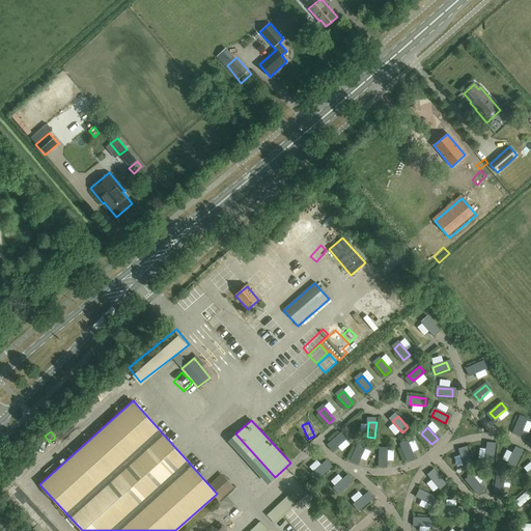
[(329,443),(334,449),(344,439),(339,434),(329,443)]
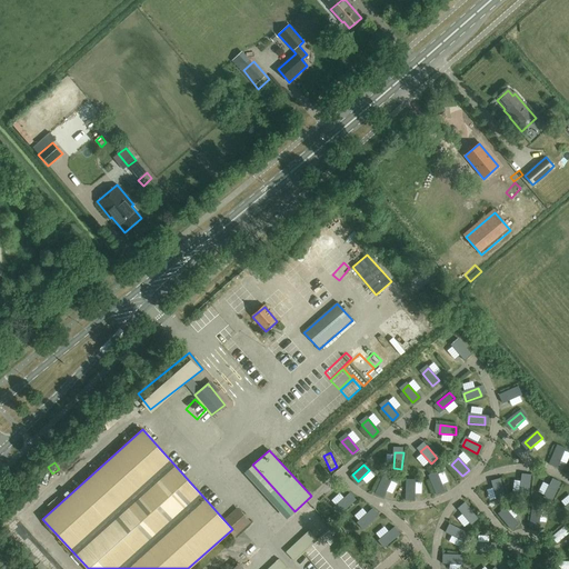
[(313,489),(319,483),(307,469),(301,475),(313,489)]
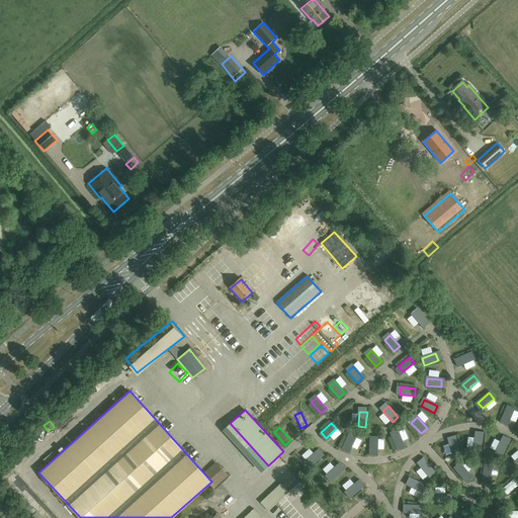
[(396,447),(403,445),(399,431),(392,433),(396,447)]
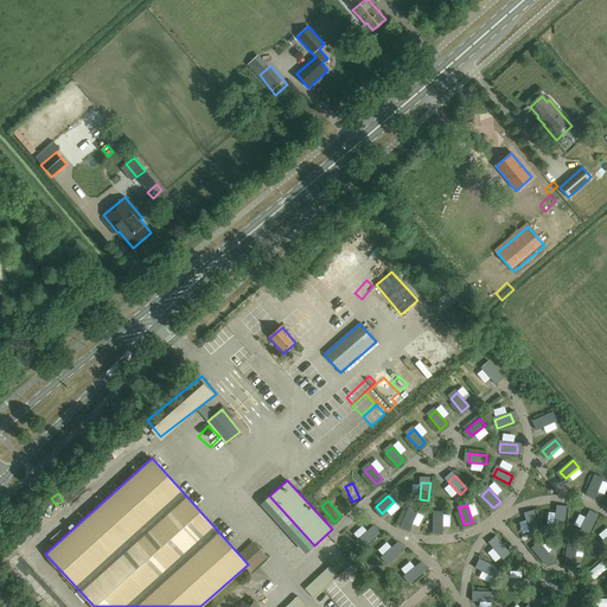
[(402,524),(410,528),(417,512),(409,509),(402,524)]
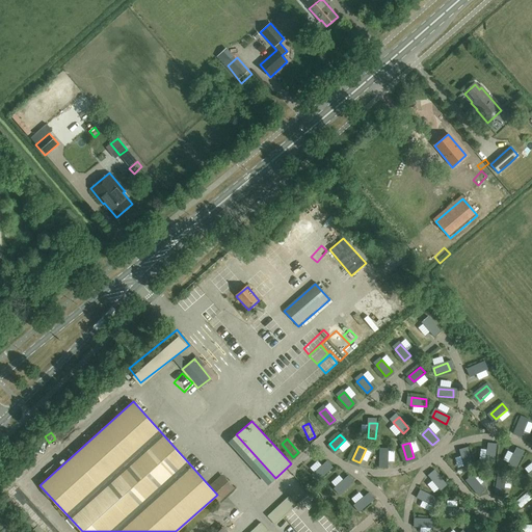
[(496,448),(487,447),(486,462),(495,462),(496,448)]
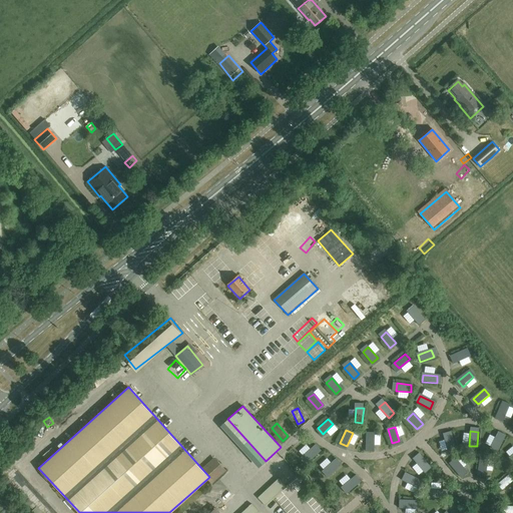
[(367,448),(374,448),(375,434),(368,433),(367,448)]
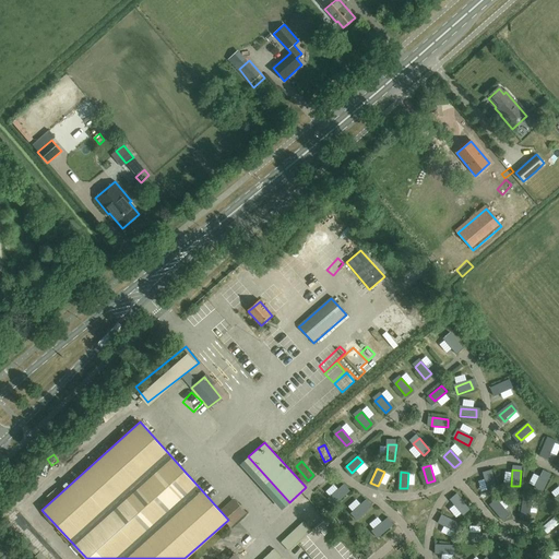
[(491,474),(484,476),(489,491),(497,489),(491,474)]
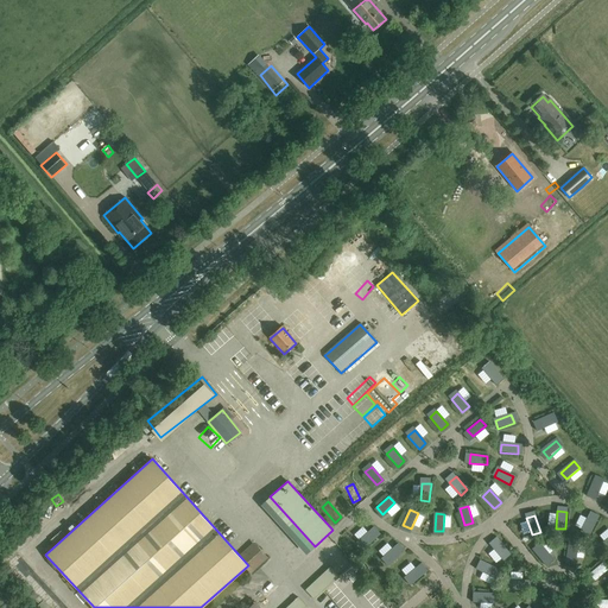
[(599,521),(591,517),(582,531),(589,536),(599,521)]
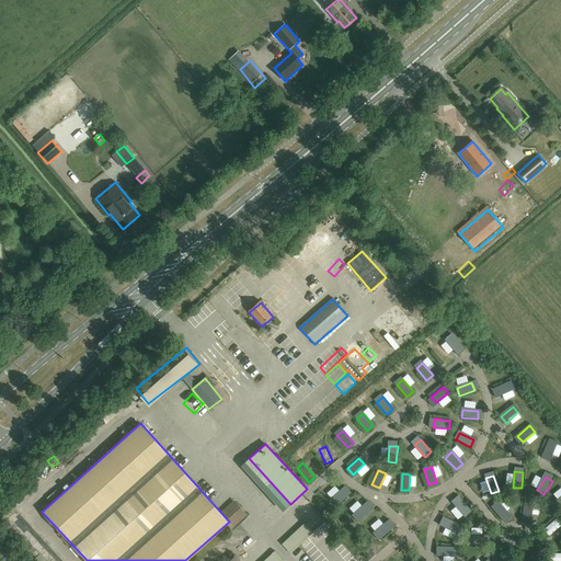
[(329,501),(334,507),(346,497),(341,491),(329,501)]
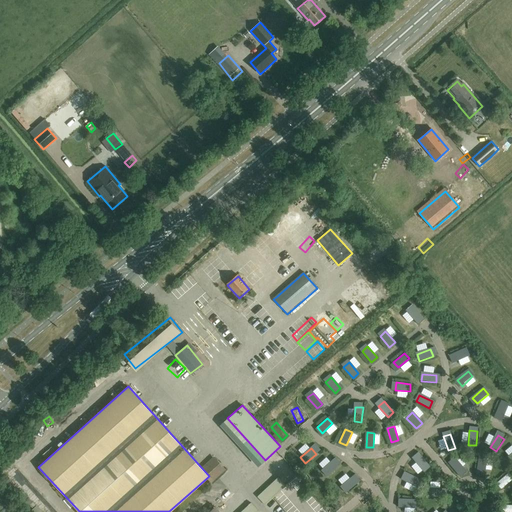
[(203,463),(212,478),(226,470),(217,455),(203,463)]
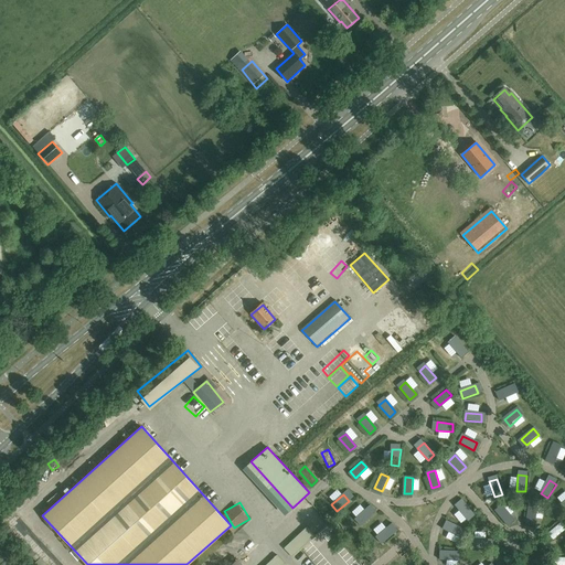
[(465,502),(458,507),(468,520),(475,515),(465,502)]
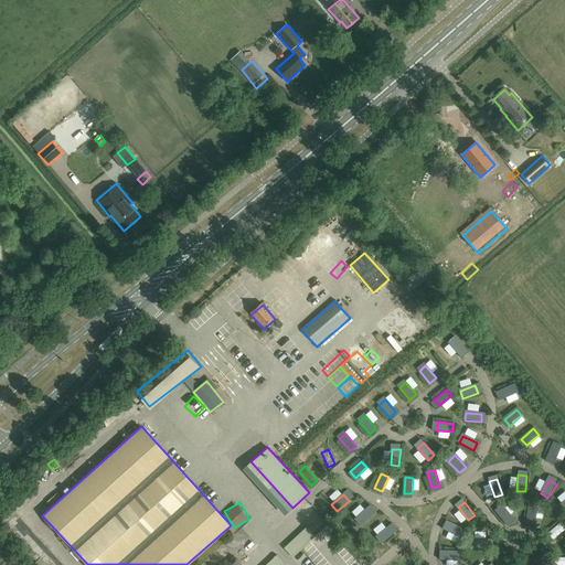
[(537,504),(529,503),(528,520),(536,520),(537,504)]
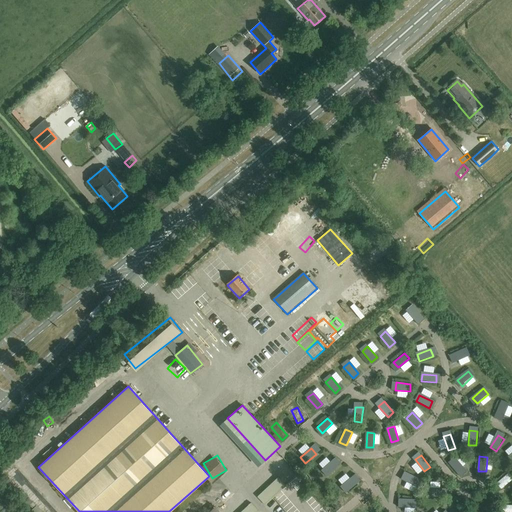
[(454,459),(448,464),(458,474),(463,470),(454,459)]
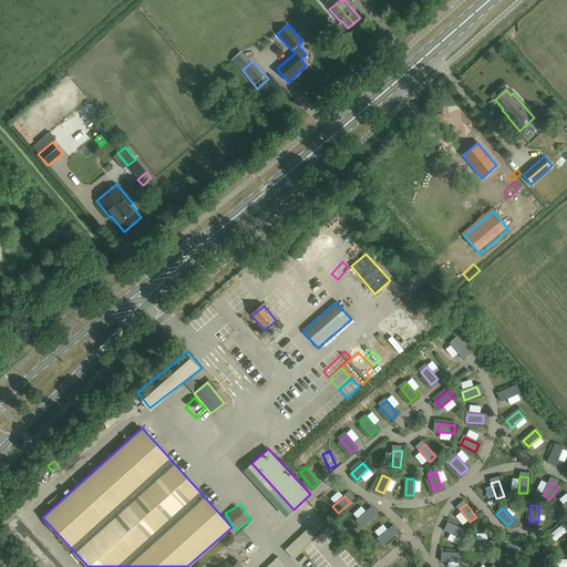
[(354,523),(360,528),(372,518),(367,512),(354,523)]
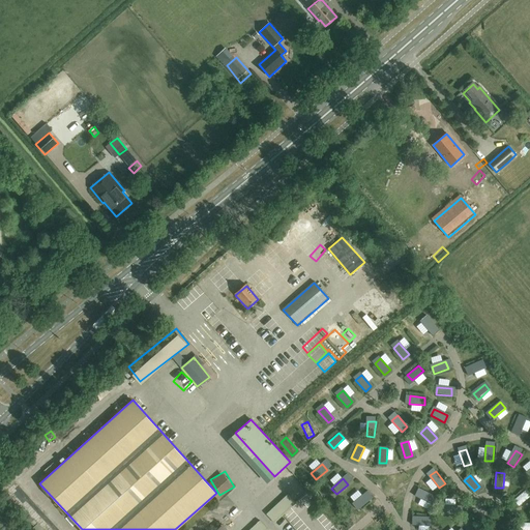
[(423,491),(420,497),(434,503),(437,497),(423,491)]
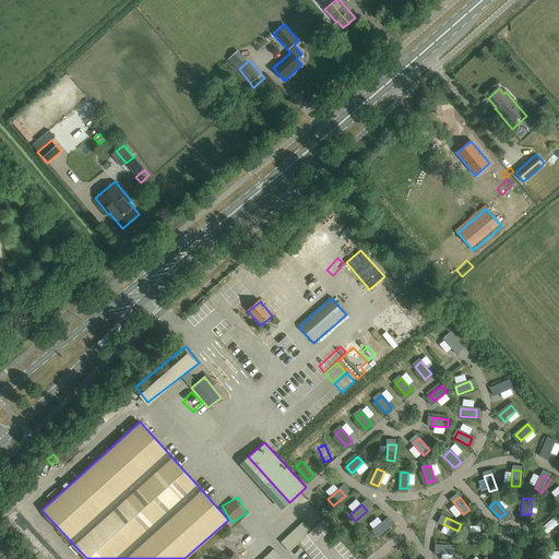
[(558,525),(558,523),(556,519),(543,527),(547,534),(558,525)]
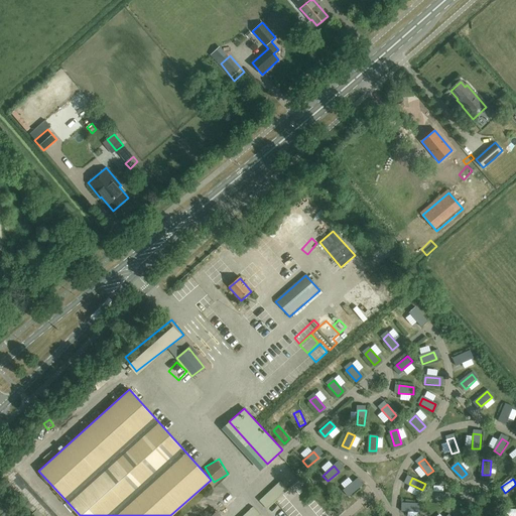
[(267,509),(288,489),(280,481),(259,501),(267,509)]
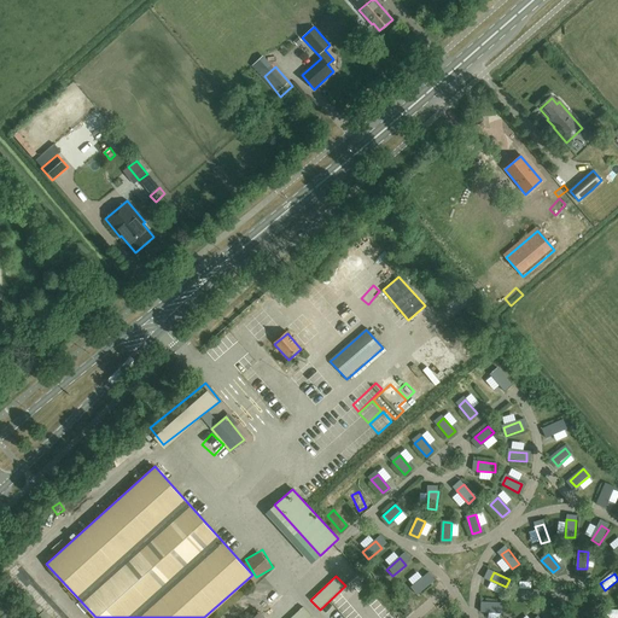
[(412,588),(417,595),(430,583),(425,577),(412,588)]
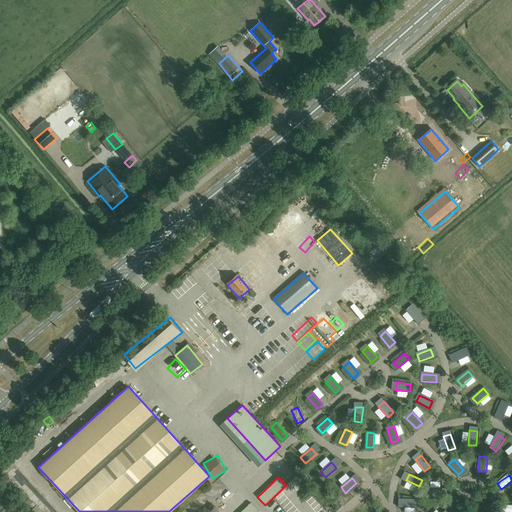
[(428,489),(427,496),(441,497),(442,490),(428,489)]
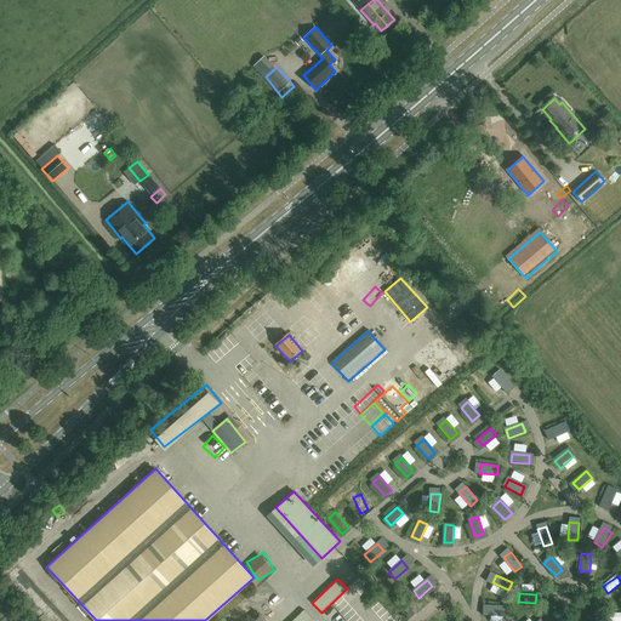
[(279,597),(267,609),(275,617),(288,607),(279,597)]
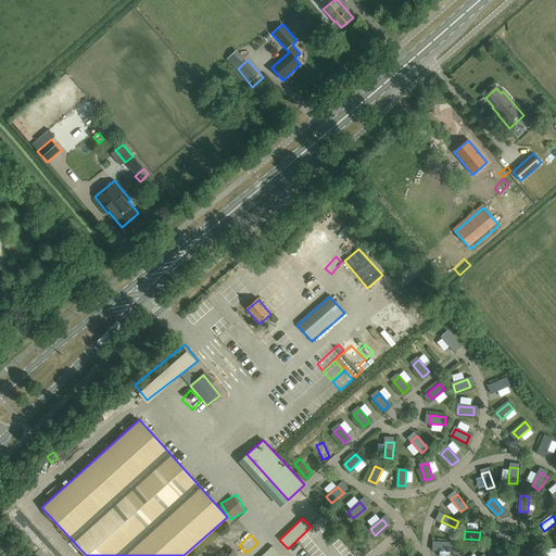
[(386,551),(390,555),(391,555),(403,546),(397,541),(386,551)]
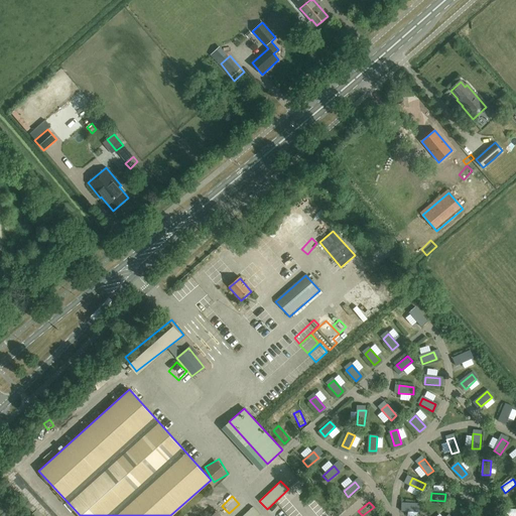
[(406,503),(405,511),(420,512),(420,505),(406,503)]
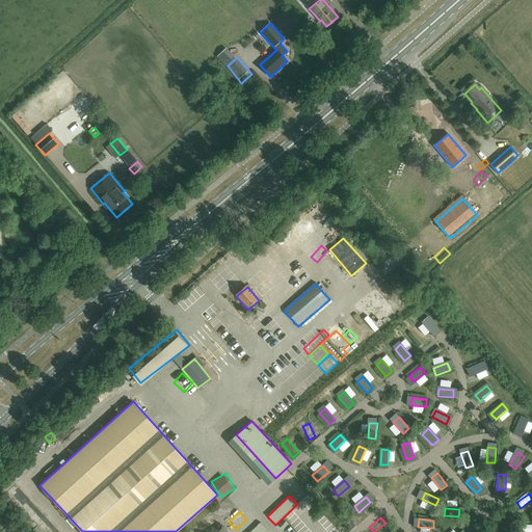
[(217,531),(266,531),(268,531),(261,523),(249,531),(230,531),(224,526),(217,531)]
